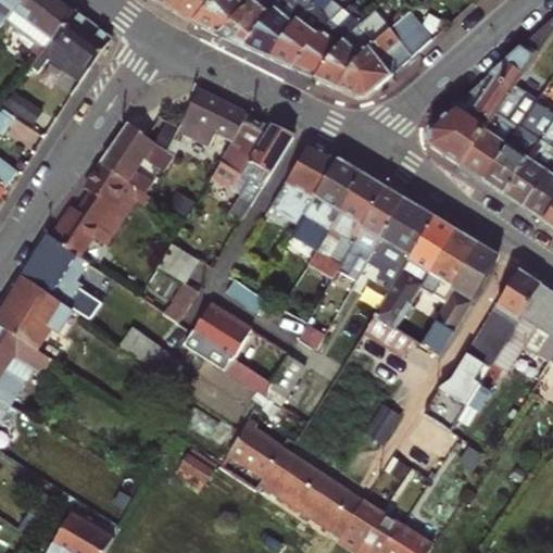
[(0,17),(3,20),(12,8),(17,0),(0,0),(0,17)]
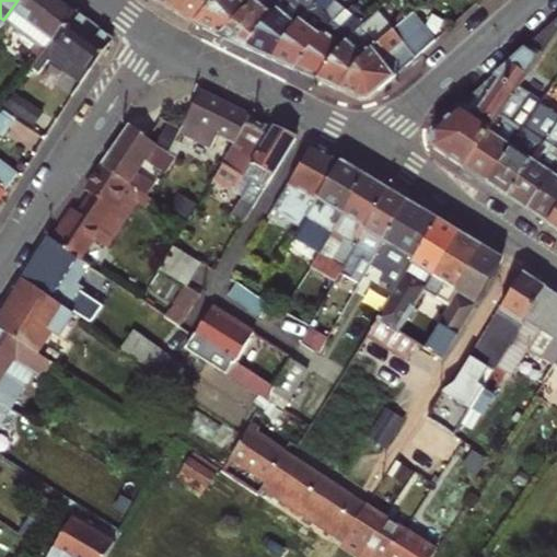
[(3,20),(0,24),(0,55),(7,61),(25,33),(36,41),(27,53),(33,58),(72,8),(61,0),(18,0),(12,8),(3,20)]
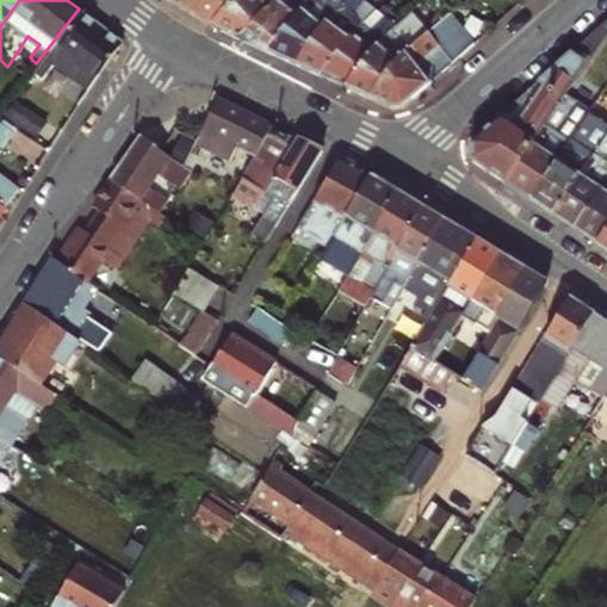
[(171,0),(189,11),(198,0),(171,0)]
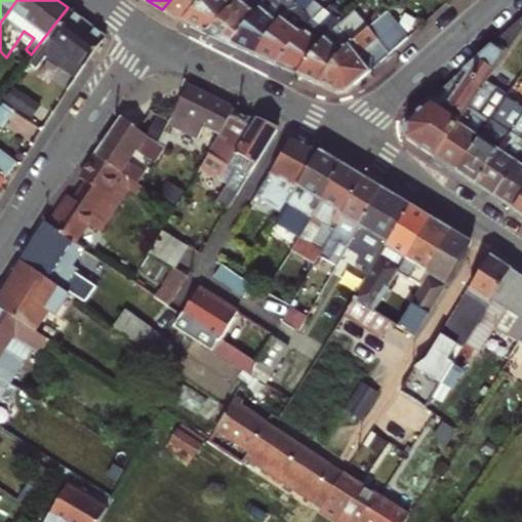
[(170,0),(162,9),(178,18),(195,0),(170,0)]
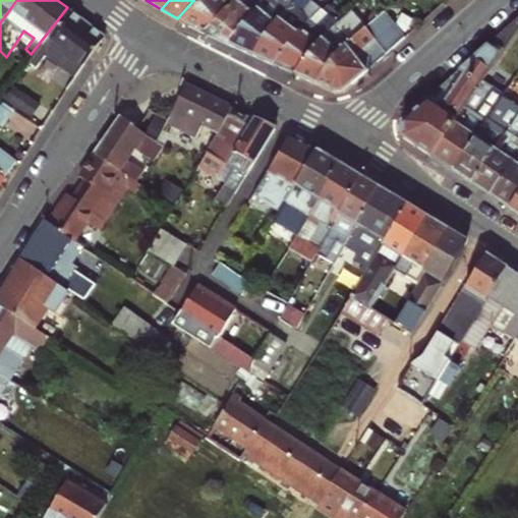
[(193,0),(177,18),(202,30),(228,0),(193,0)]
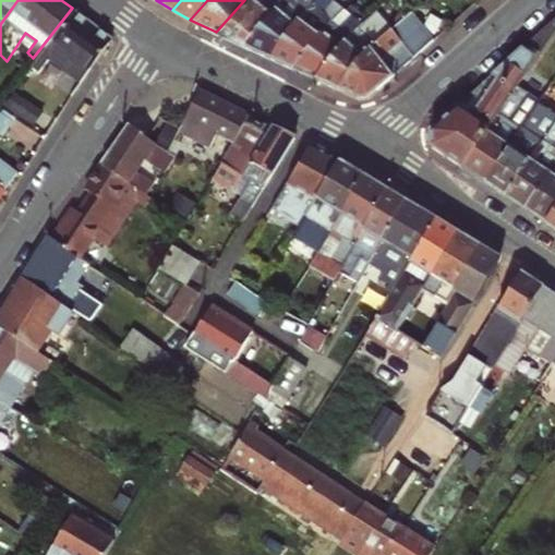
[(244,0),(216,32),(241,43),(278,0),(244,0)]
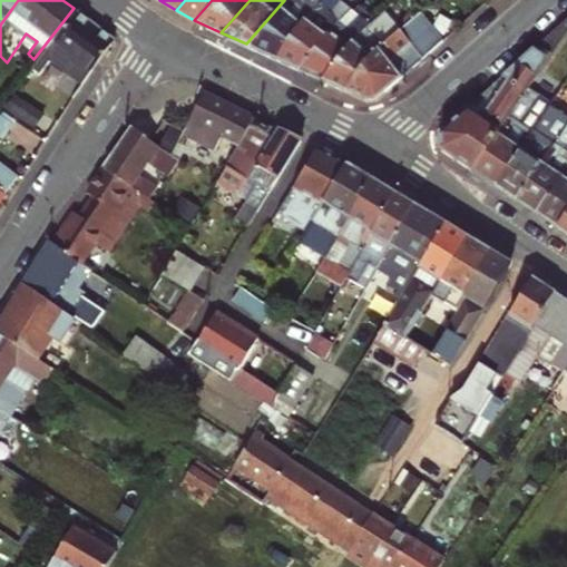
[(284,0),(246,44),(273,56),(319,0),(284,0)]
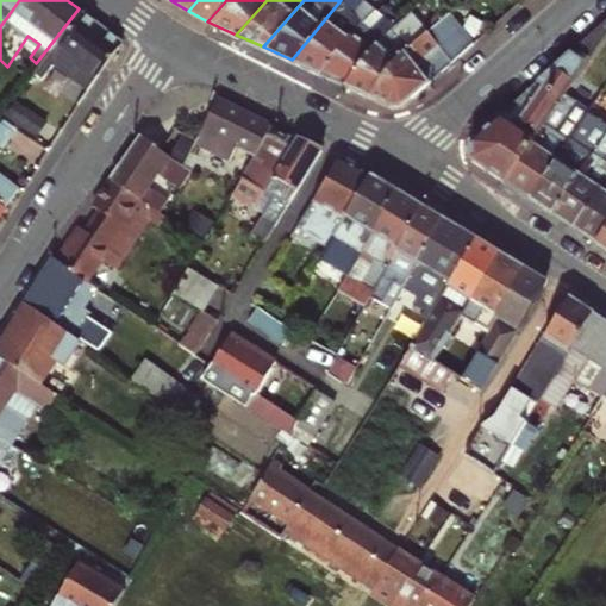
[(341,0),(292,60),(342,82),(373,42),(397,17),(381,2),(375,8),(366,0),(341,0)]
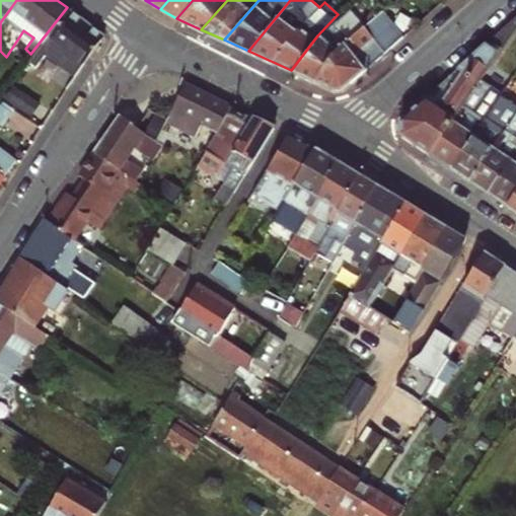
[(291,70),(310,79),(342,41),(375,12),(367,3),(345,20),(338,14),(317,35),(291,70)]
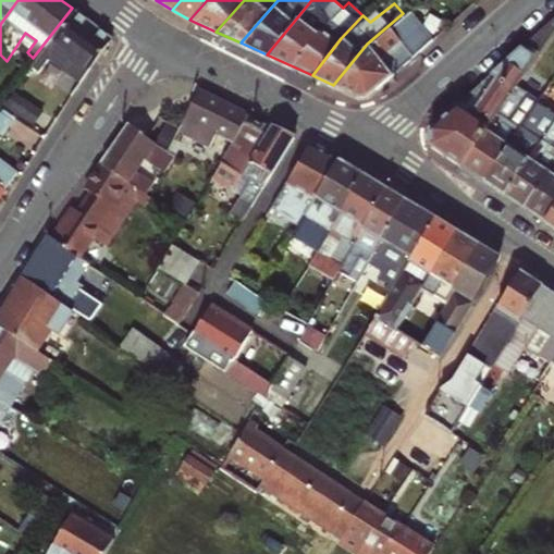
[(72,8),(33,58),(29,62),(37,68),(45,59),(74,82),(108,36),(72,8)]
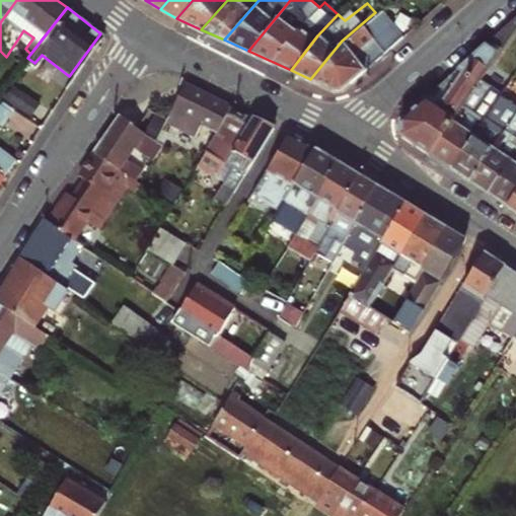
[(342,41),(310,79),(329,88),(343,85),(399,34),(379,8),(375,12),(342,41)]
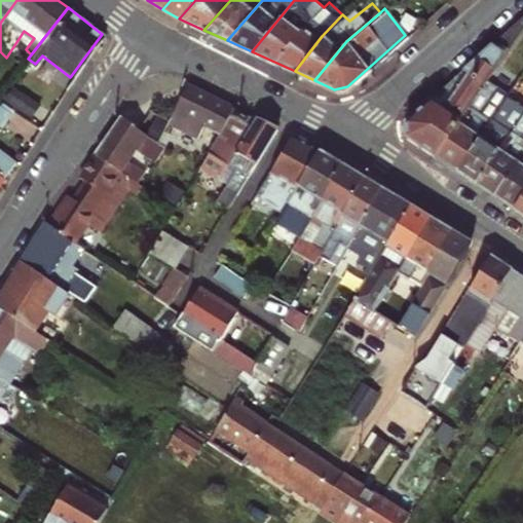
[(408,137),(435,154),(493,67),(522,22),(522,14),(490,42),(407,120),(408,137)]
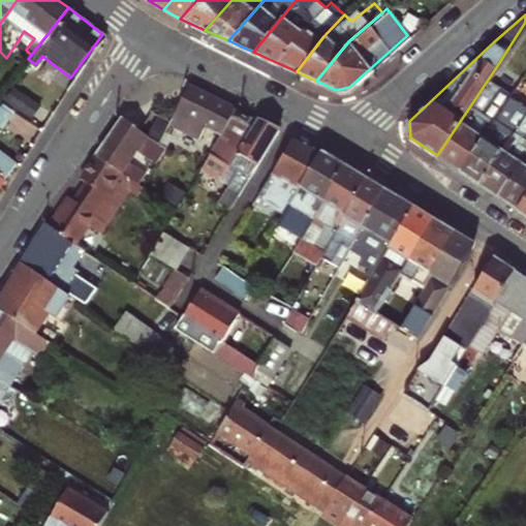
[(437,155),(458,169),(507,95),(515,86),(503,79),(506,73),(496,67),(437,155)]
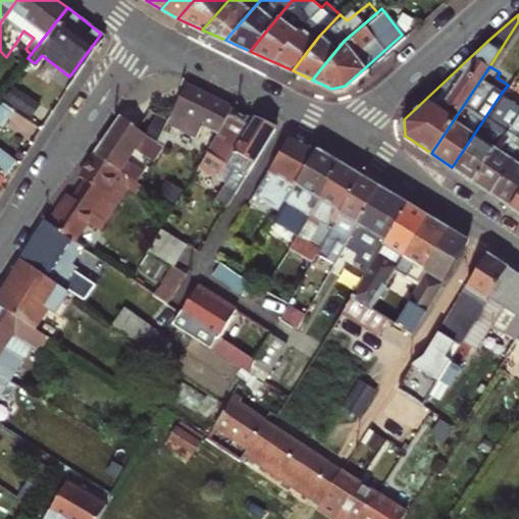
[(34,114),(43,101),(14,81),(4,95),(34,114)]
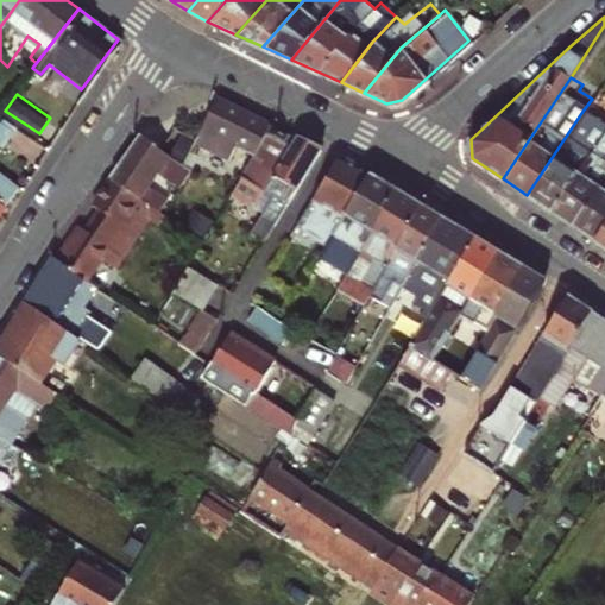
[(218,98),(196,142),(227,157),(235,144),(253,153),(266,131),(270,124),(218,98)]
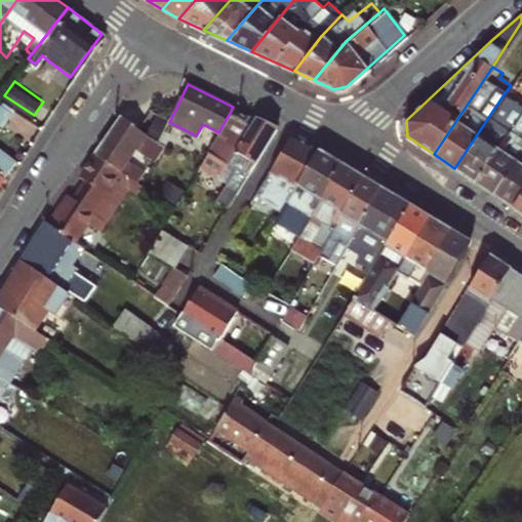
[(454,168),(474,181),(521,110),(521,106),(504,94),(454,168)]
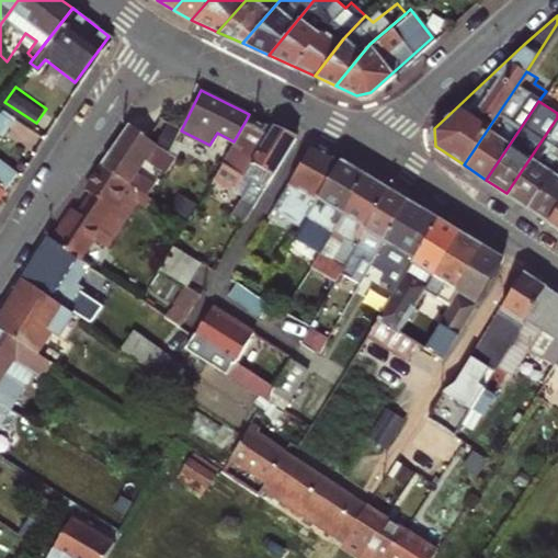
[(249,114),(246,121),(262,129),(265,123),(249,114)]
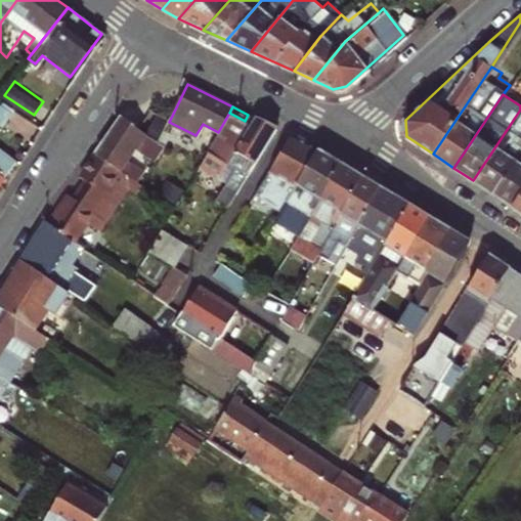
[(520,110),(473,180),(492,192),(520,149),(520,110)]
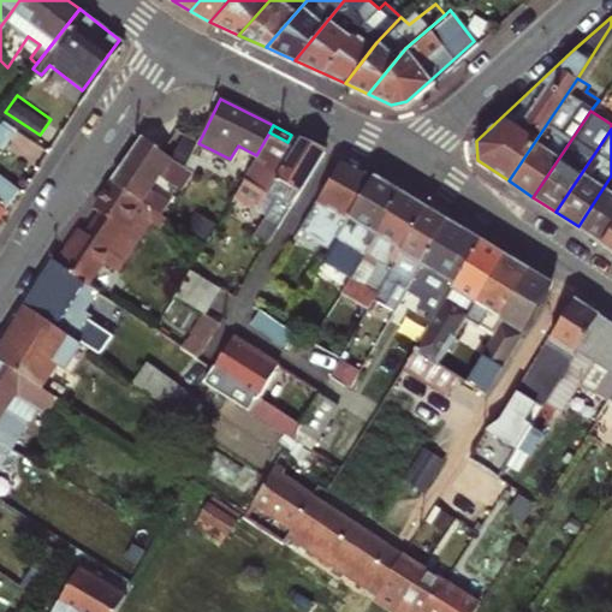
[(256,155),(243,178),(273,196),(265,212),(251,235),(267,243),(324,152),(291,135),(287,142),(269,132),(256,155)]
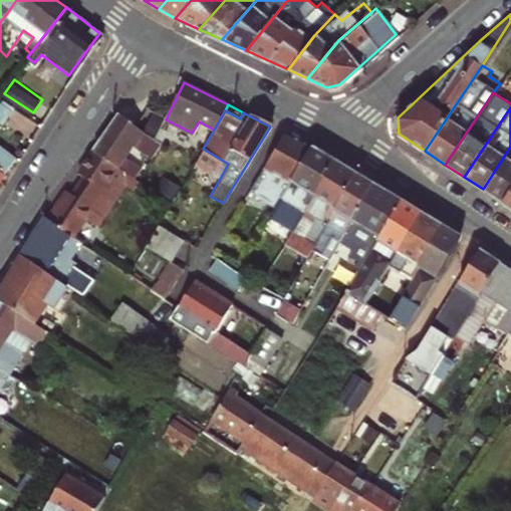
[(159,145),(115,114),(92,150),(116,167),(124,155),(132,144),(150,157),(159,145)]
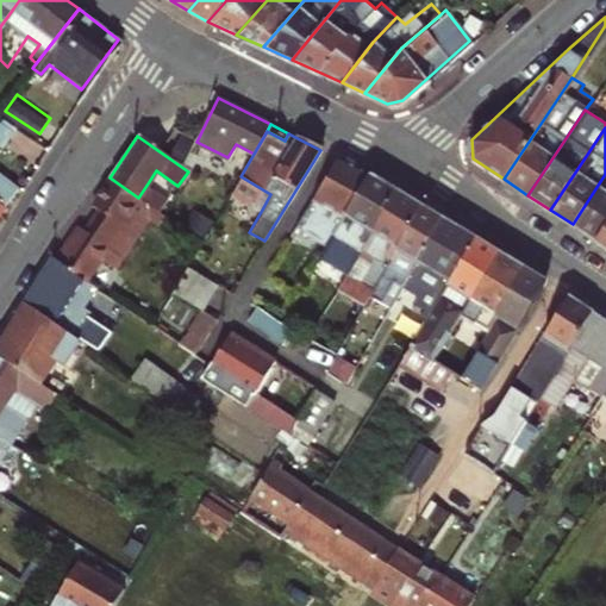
[(294,226),(324,244),(367,175),(337,158),(294,226)]
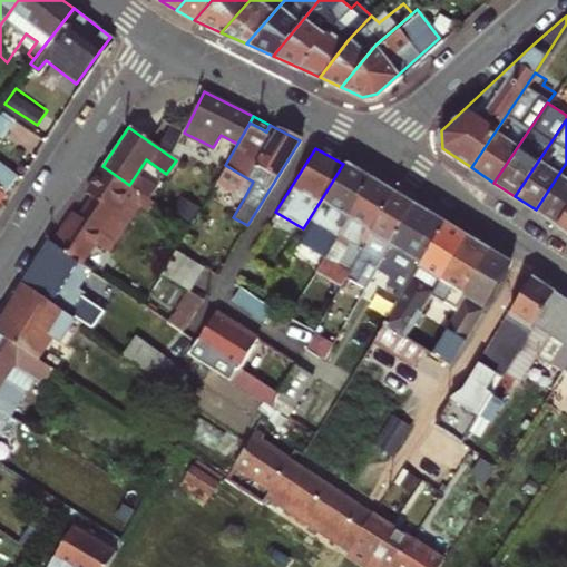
[(0,192),(13,174),(0,163),(0,192)]
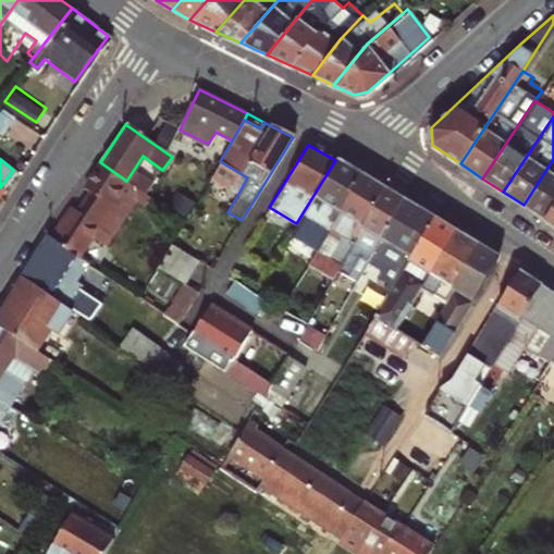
[(553,159),(524,205),(544,219),(553,204),(553,159)]
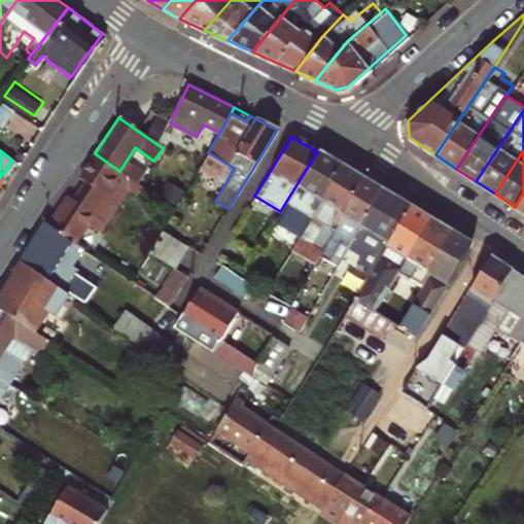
[(274,220),(300,236),(340,165),(317,151),(280,211),(274,220)]
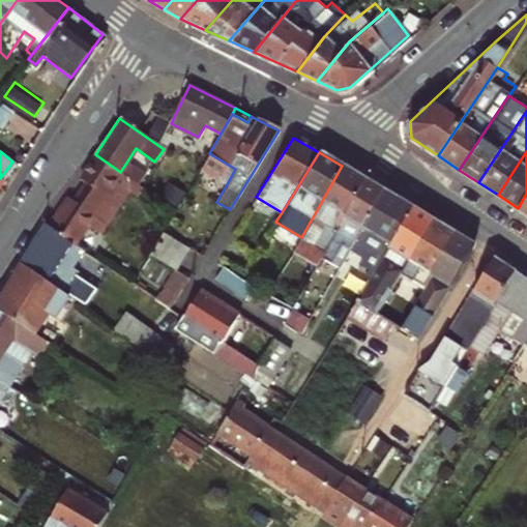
[(209,153),(201,166),(228,182),(235,169),(209,153)]
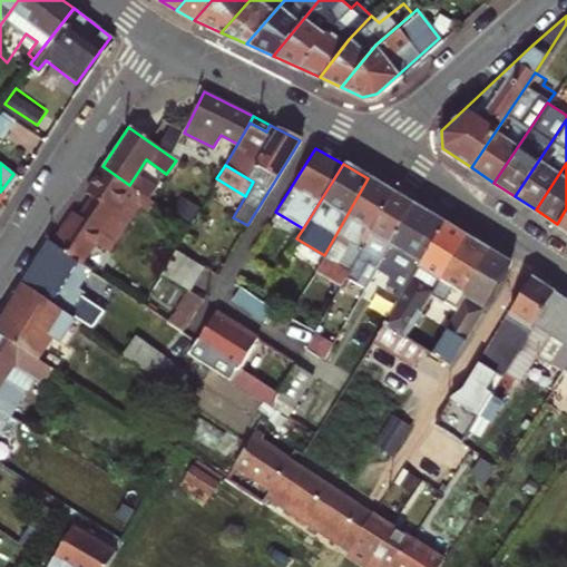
[(94,195),(90,201),(127,225),(146,196),(129,185),(103,166),(86,191),(94,195)]
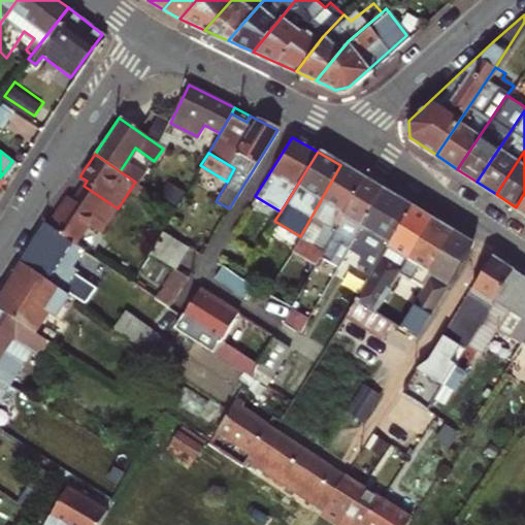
[(146,172),(128,159),(120,171),(135,182),(138,184),(146,172)]
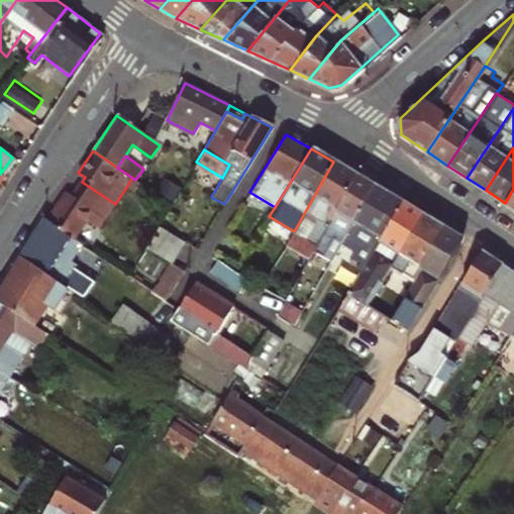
[(308,259),(313,250),(355,174),(333,162),(294,231),(286,245),(308,259)]
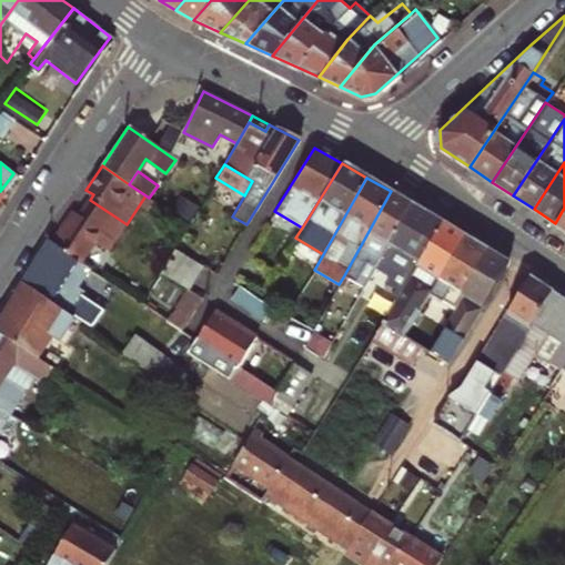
[(391,191),(344,275),(354,281),(365,260),(374,265),(392,236),(412,203),(391,191)]
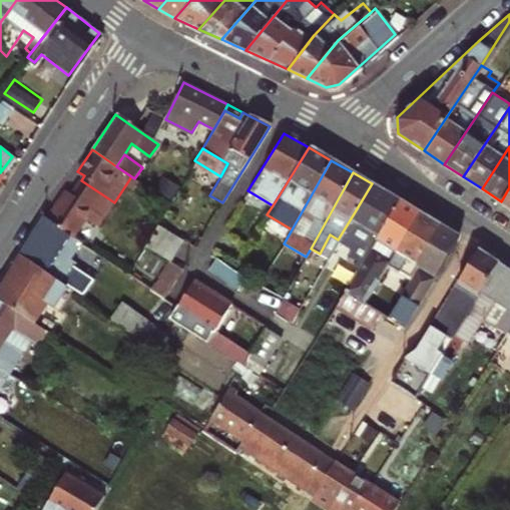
[(46,216),(72,234),(83,217),(99,226),(114,202),(81,180),(73,193),(66,188),(46,216)]
